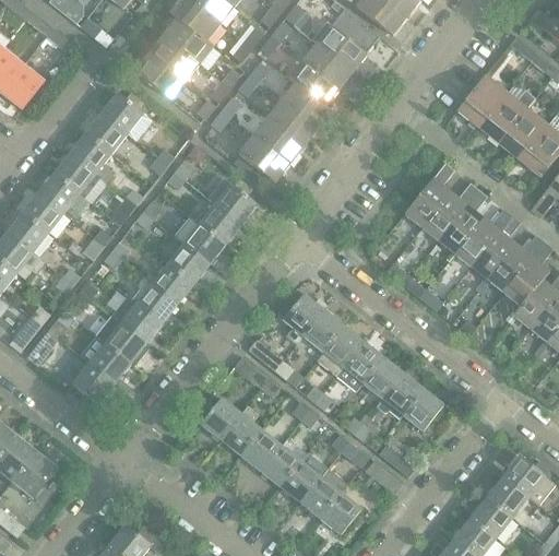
[(7,0),(3,4),(24,21),(31,13),(14,0),(7,0)]
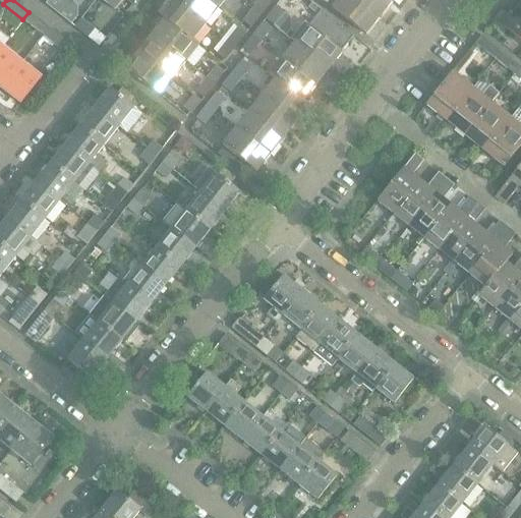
[(47,0),(45,2),(58,12),(67,0),(47,0)]
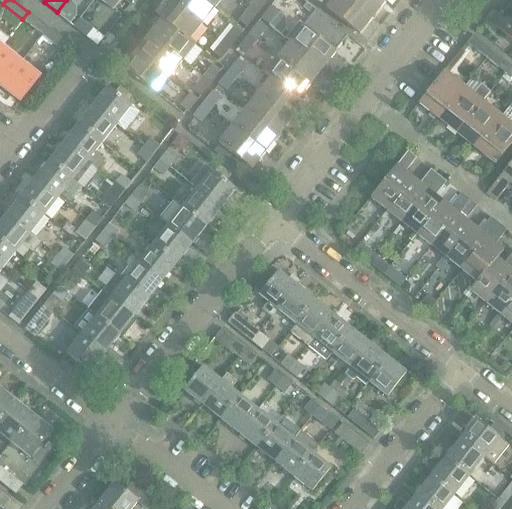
[(76,3),(72,0),(66,0),(57,12),(70,22),(77,14),(76,3)]
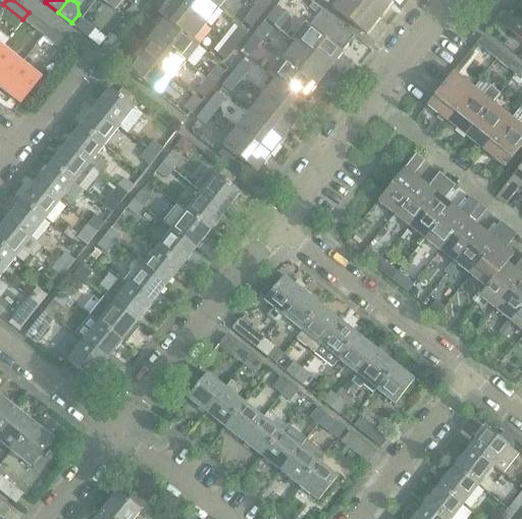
[(104,0),(115,8),(121,0),(104,0)]
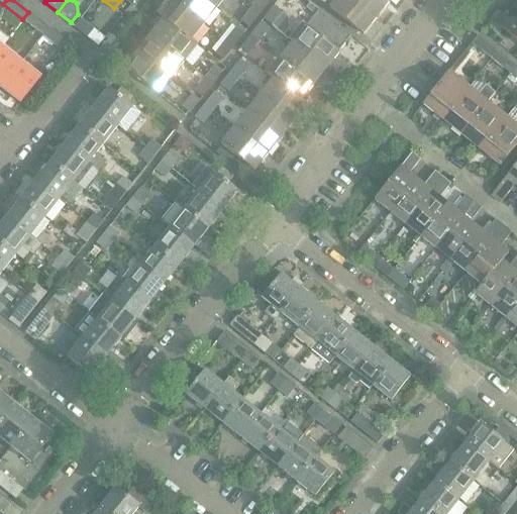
[(166,0),(157,11),(163,16),(164,16),(191,38),(191,37),(204,22),(177,0),(166,0)]
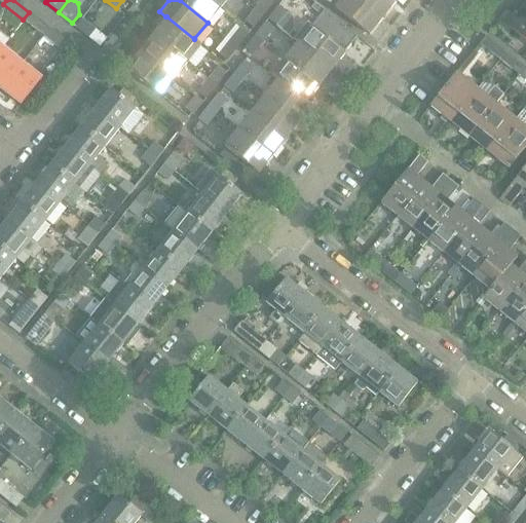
[(180,0),(208,23),(221,6),(213,0),(180,0)]
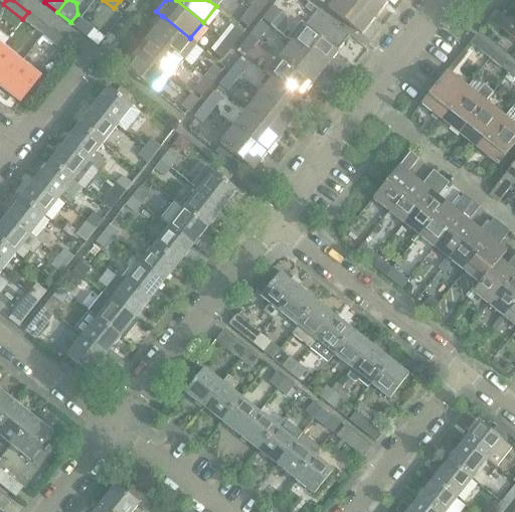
[(253,0),(248,6),(258,12),(268,0),(253,0)]
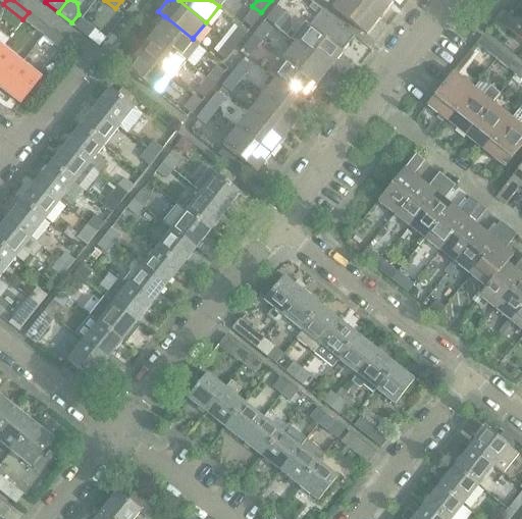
[(366,33),(379,16),(360,0),(336,0),(332,5),(366,33)]
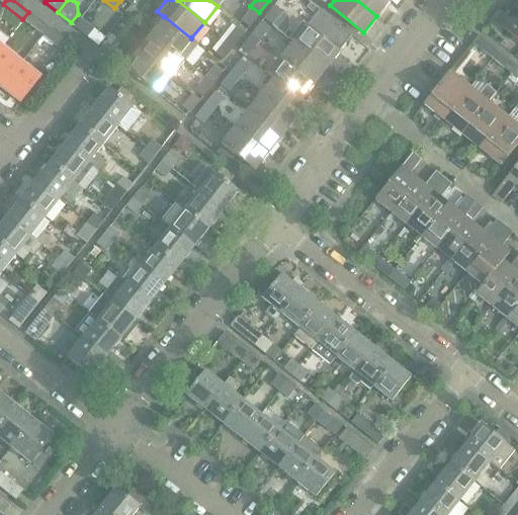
[(357,0),(376,16),(390,0),(357,0)]
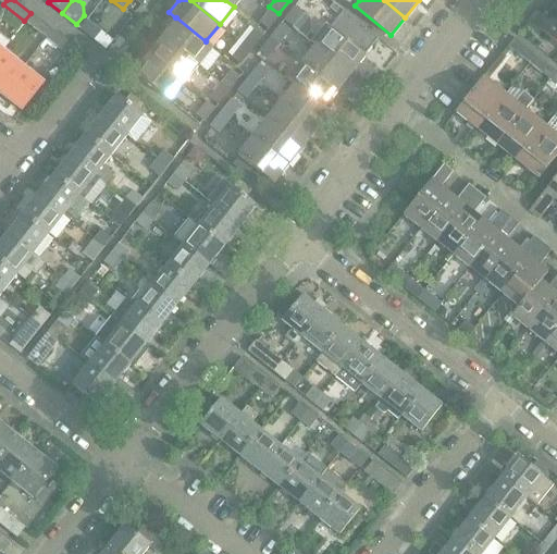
[(311,27),(299,17),(305,11),(295,2),(283,17),(306,35),(311,27)]
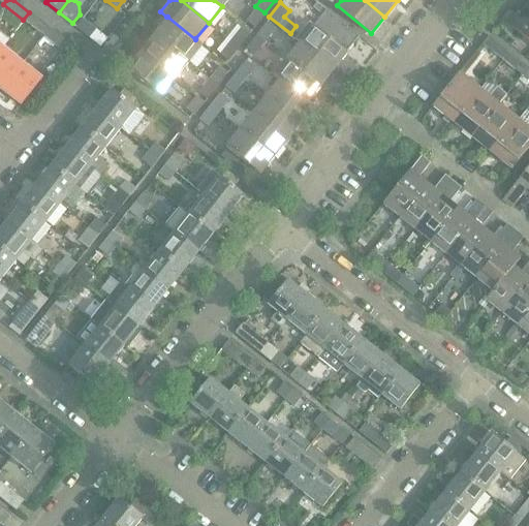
[(253,27),(265,12),(255,6),(245,20),(253,27)]
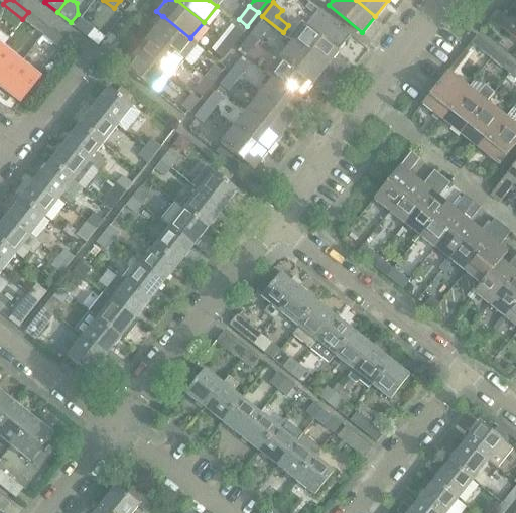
[(515,19),(514,21),(497,8),(490,17),(515,37),(515,19)]
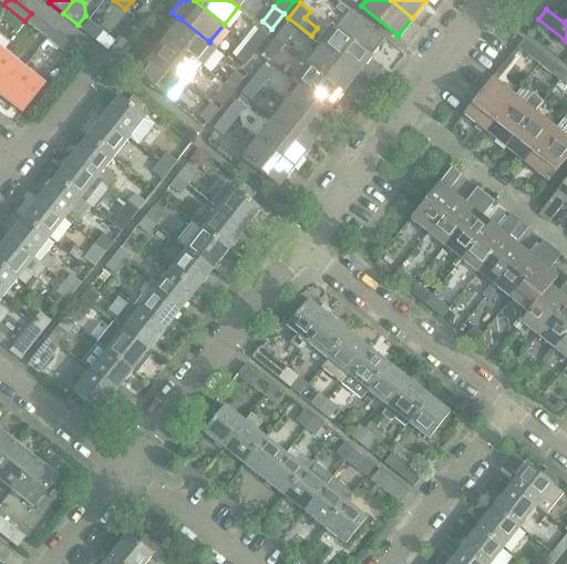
[(336,26),(320,43),(358,73),(385,38),(350,10),(337,27),(336,26)]
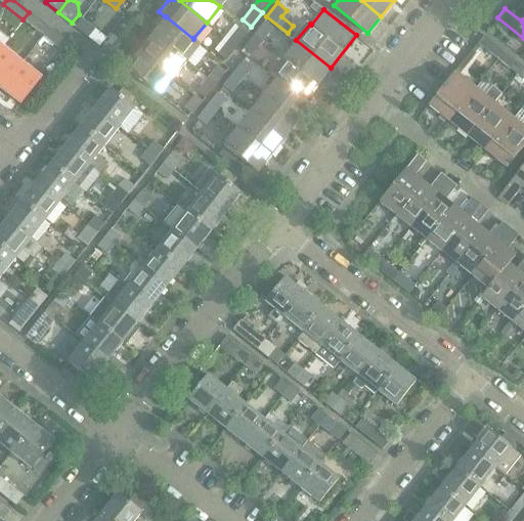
[(23,19),(40,33),(46,26),(29,12),(23,19)]
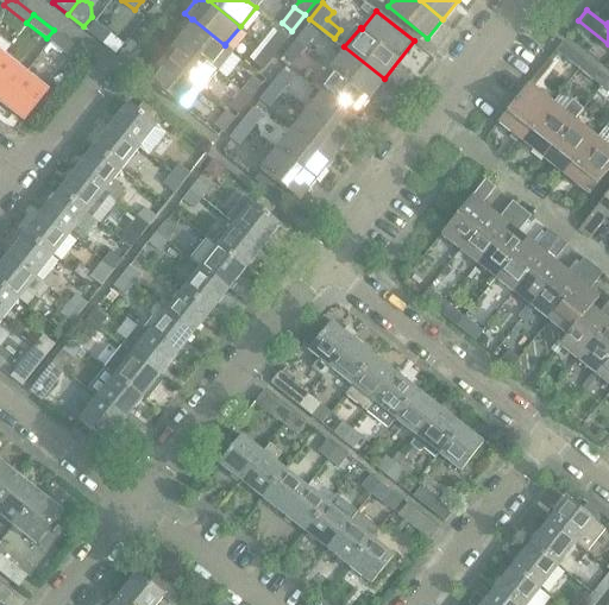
[(225,44),(225,45),(193,19),(192,19),(177,38),(217,70),(232,50),(225,44)]
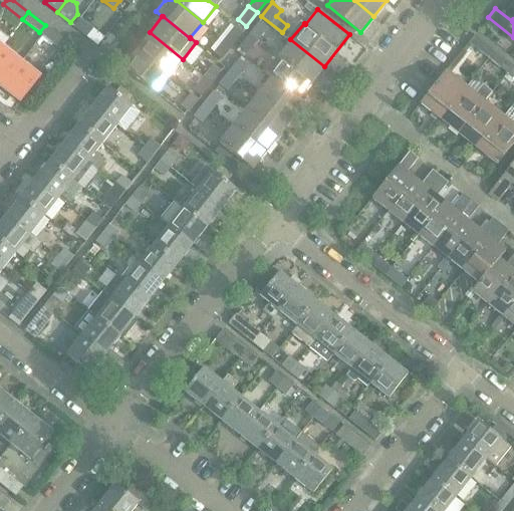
[(79,17),(73,25),(86,35),(92,27),(79,17)]
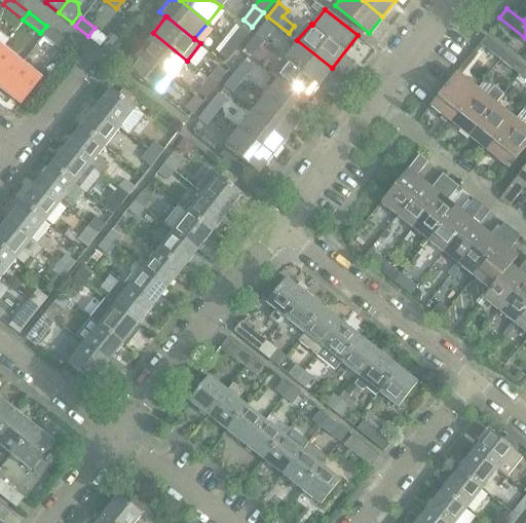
[(264,21),(254,33),(263,39),(273,27),(264,21)]
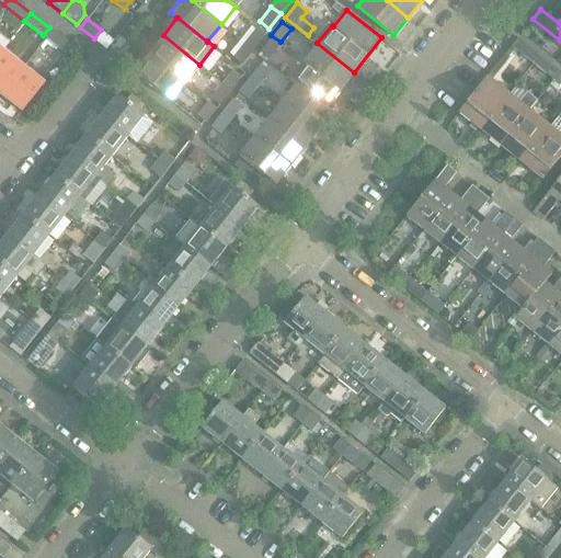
[(253,27),(242,42),(252,49),(263,35),(253,27)]
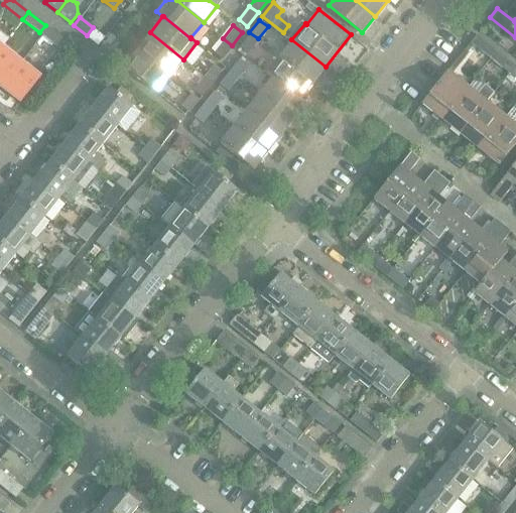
[(170,76),(183,59),(150,32),(137,48),(170,76)]
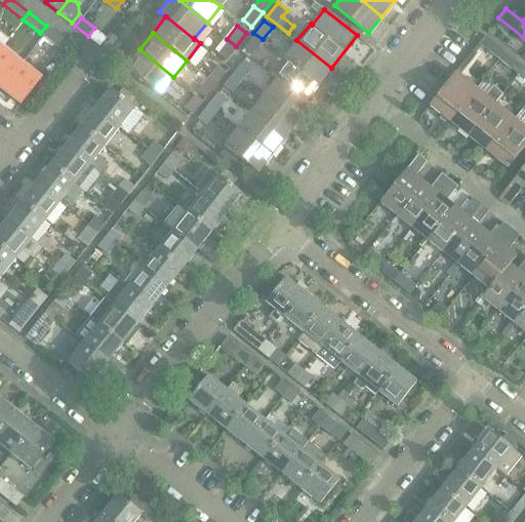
[(251,53),(263,39),(253,33),(243,46),(251,53)]
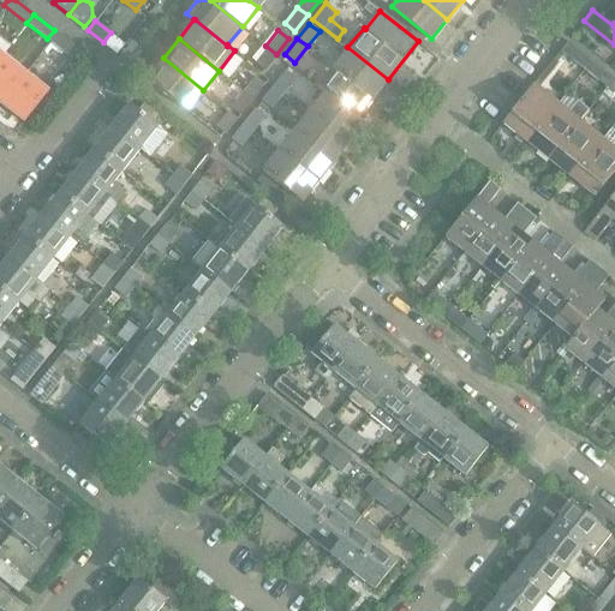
[(561,48),(584,67),(592,58),(568,40),(561,48)]
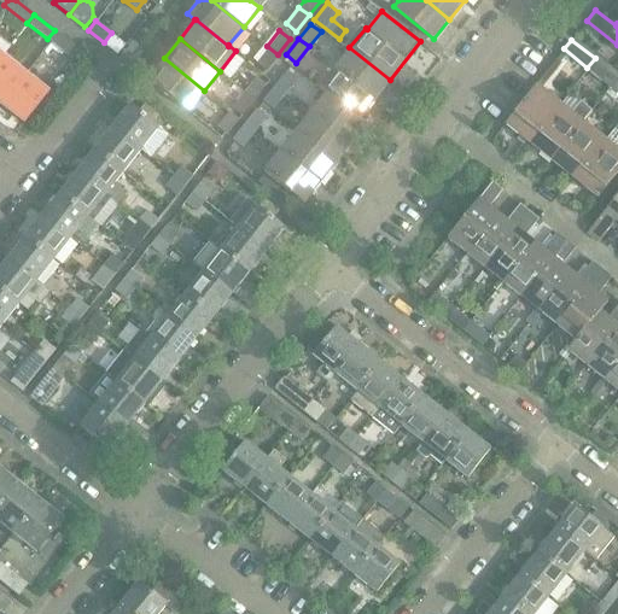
[(266,69),(278,54),(267,46),(255,62),(266,69)]
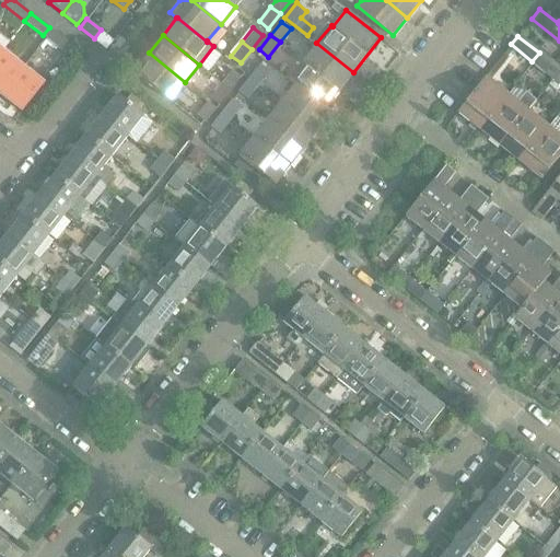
[(316,43),(303,60),(339,90),(353,72),(316,43)]
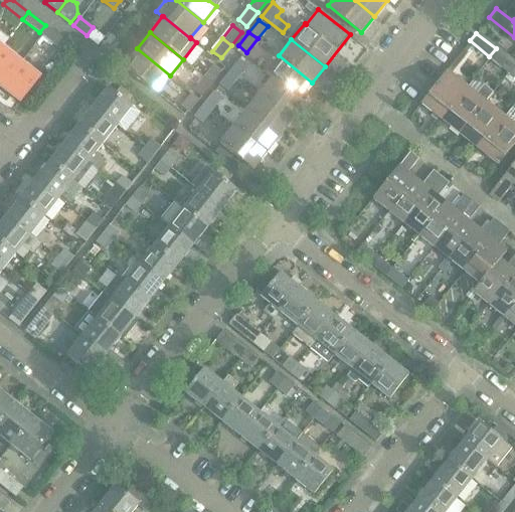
[(0,46),(0,84),(0,86),(20,59),(2,45),(0,46)]
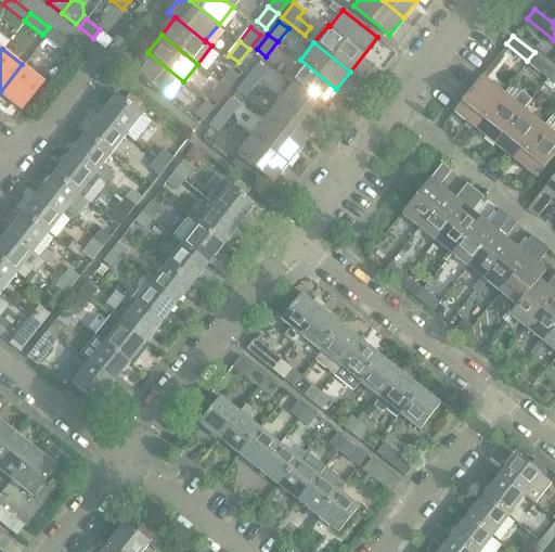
[(169,99),(183,81),(147,52),(133,69),(169,99)]
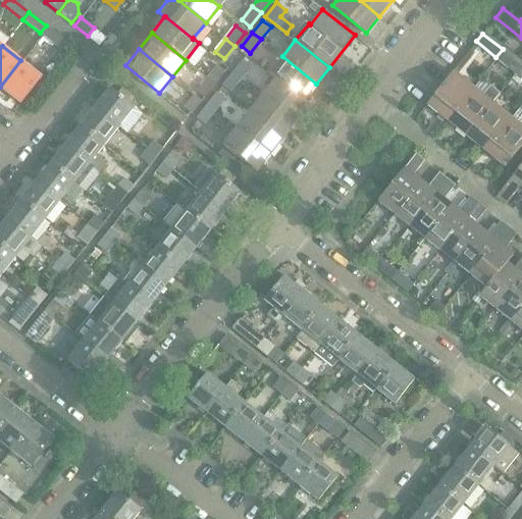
[(509,67),(515,72),(521,64),(503,49),(496,57),(509,67)]
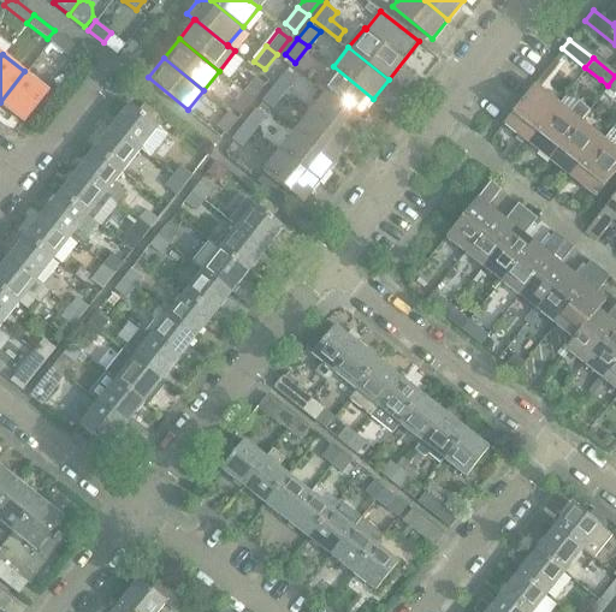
[(317,87),(324,91),(325,91),(357,118),(359,117),(373,99),(333,66),(317,87)]
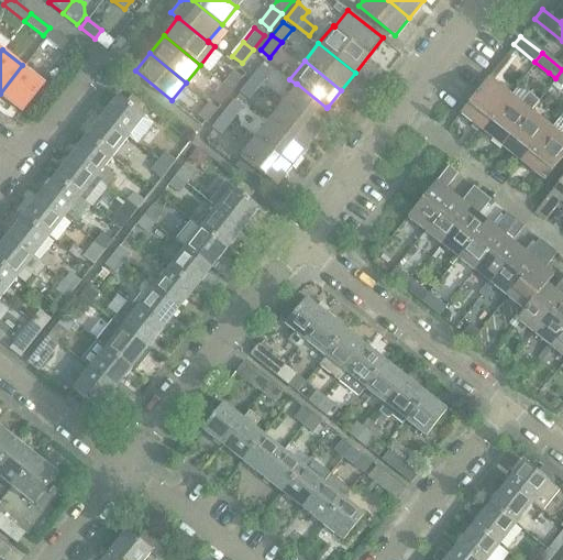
[(261,62),(250,75),(260,83),(271,69),(261,62)]
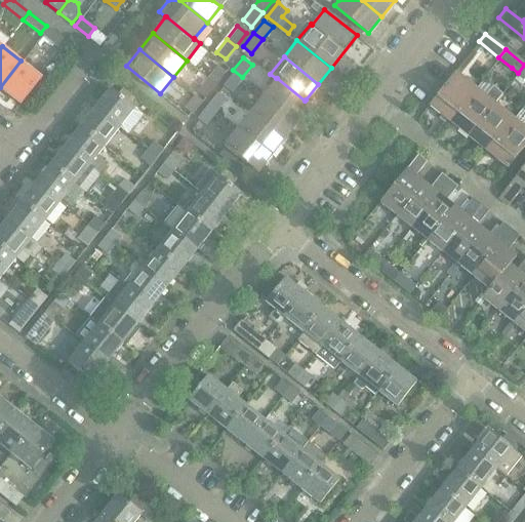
[(41,77),(21,61),(0,87),(19,103),(41,77)]
